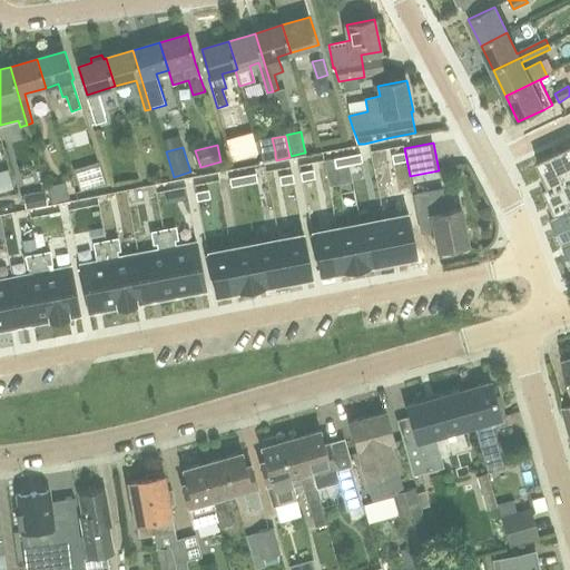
[(405,151),(392,155),(393,163),(406,160),(405,151)]
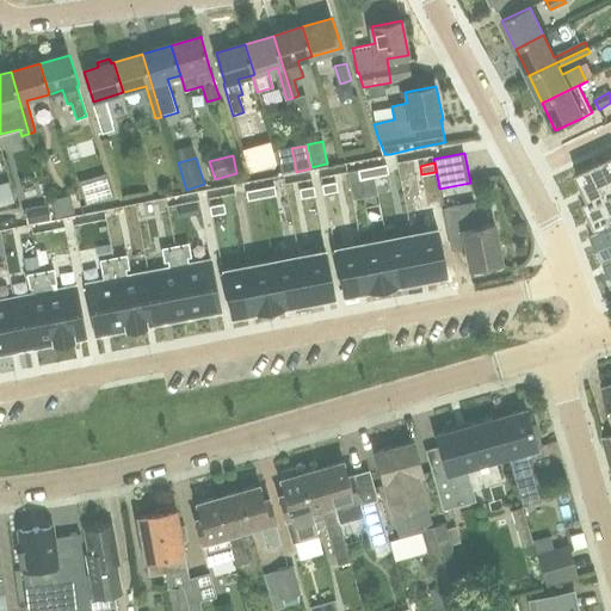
[(386,164),(372,167),(374,176),(388,173),(386,164)]
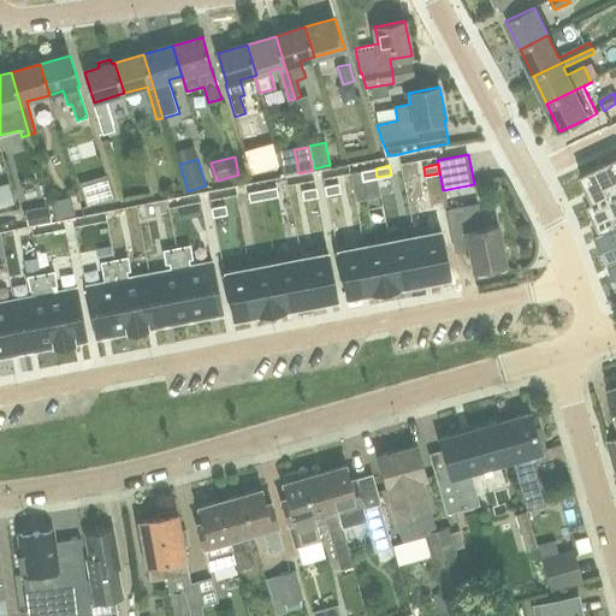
[(375,169),(361,171),(362,181),(377,177),(375,169)]
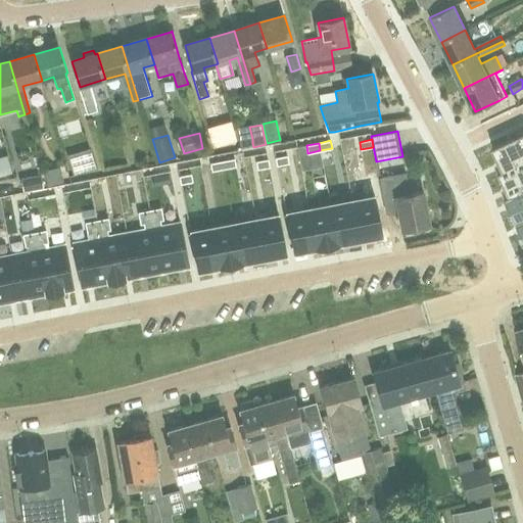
[(101,147),(76,153),(82,177),(107,171),(101,147)]
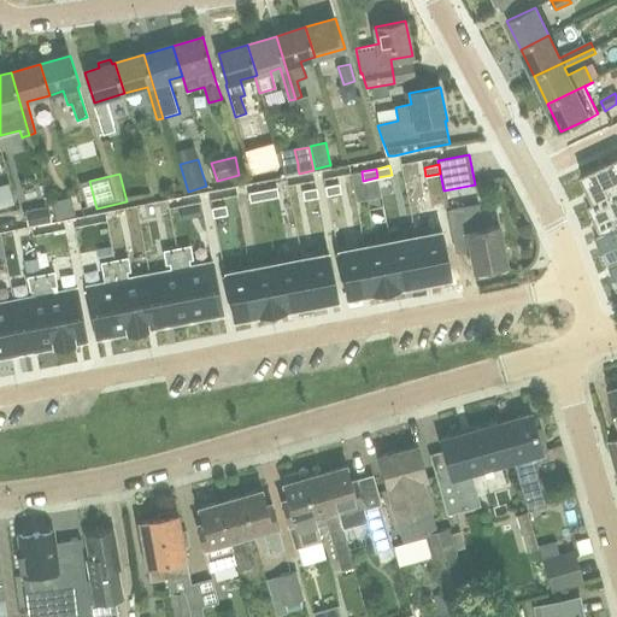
[(341,193),(339,183),(324,186),(327,195),(341,193)]
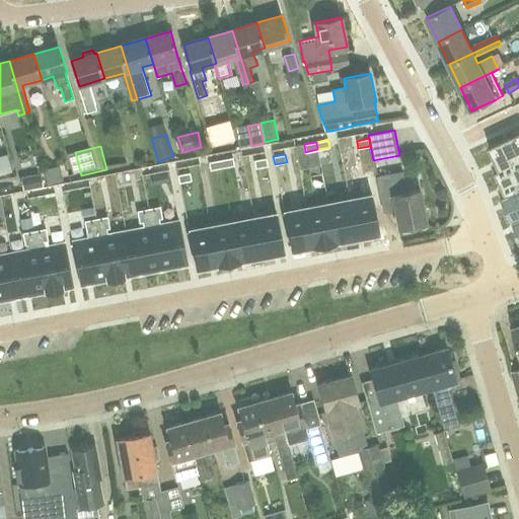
[(232,157),(220,160),(222,168),(234,165),(232,157)]
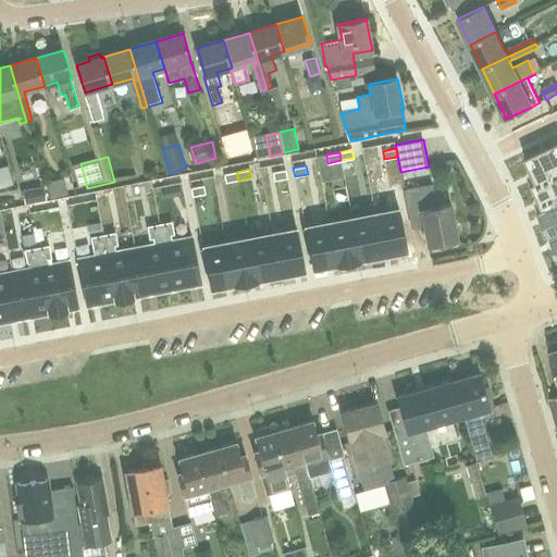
[(0,189),(13,186),(9,170),(0,172),(0,189)]
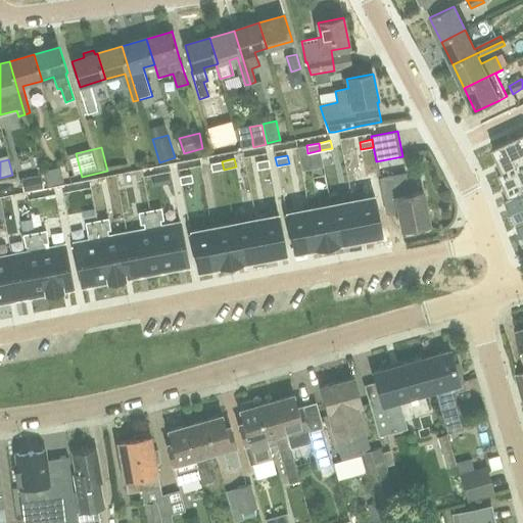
[(268,159),(255,161),(257,170),(270,168),(268,159)]
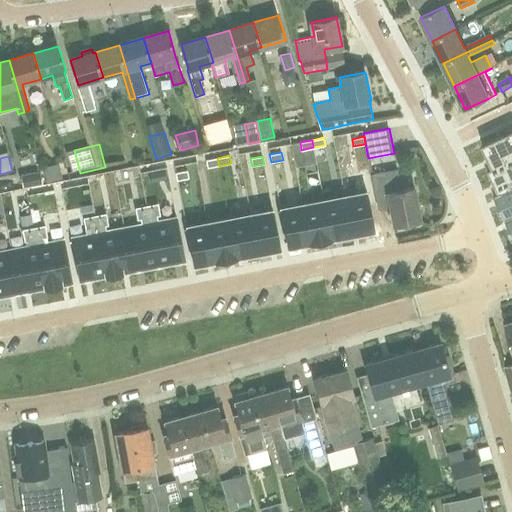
[(217,158),(206,160),(207,168),(219,166),(217,158)]
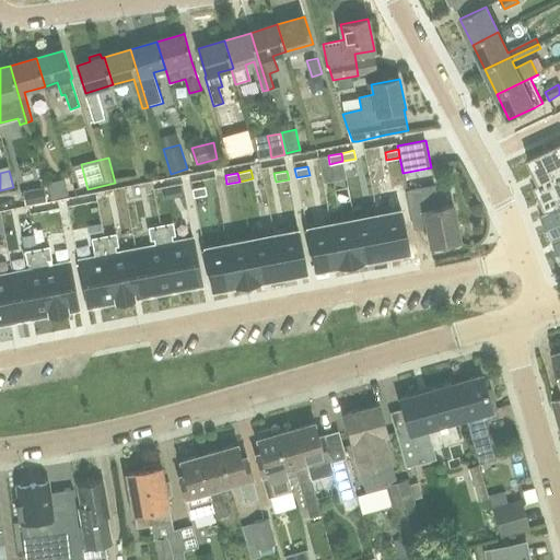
[(66,197),(62,182),(47,185),(50,200),(66,197)]
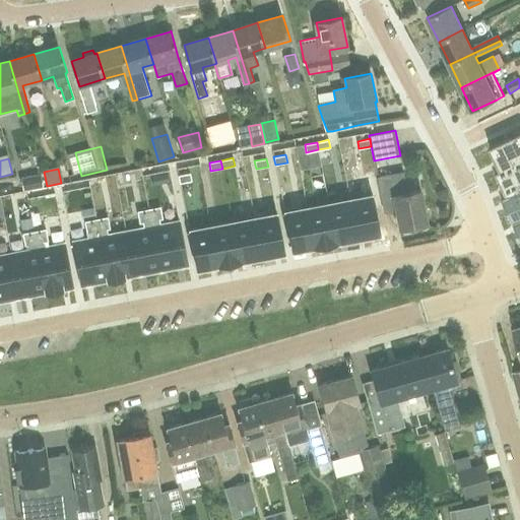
[(519,171),(509,176),(519,204),(519,171)]
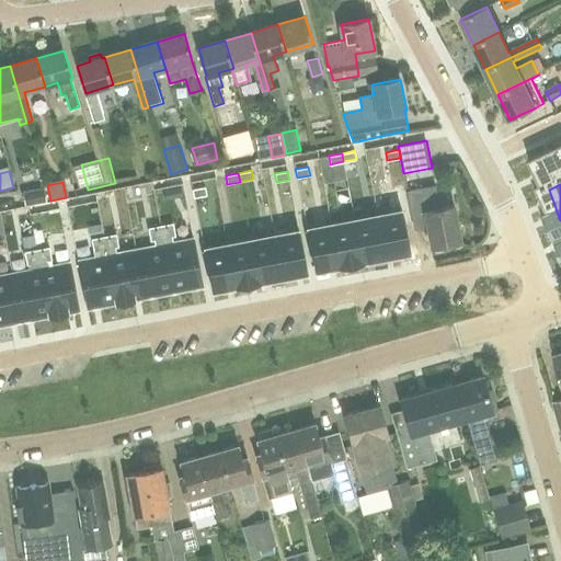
[(181,186),(162,190),(164,201),(183,196),(181,186)]
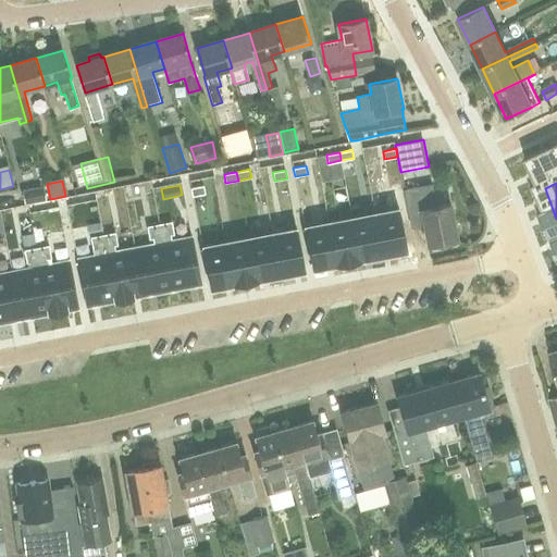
[(206,185),(193,187),(194,196),(207,194),(206,185)]
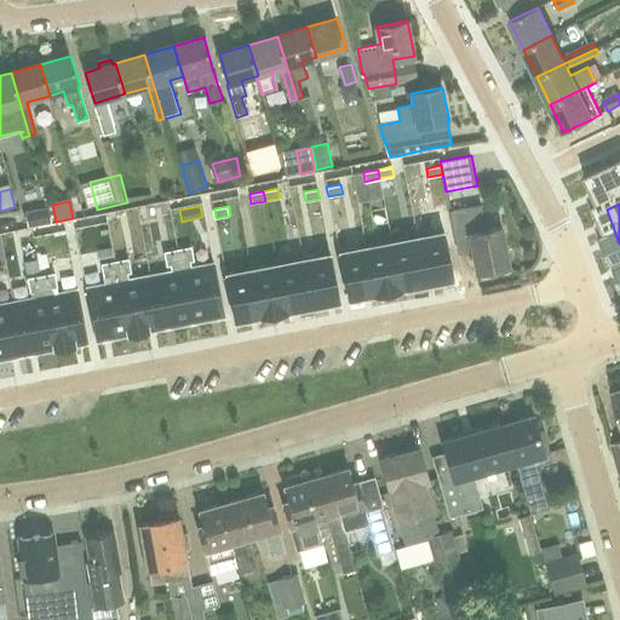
[(455,246),(470,242),(476,274),(477,274),(478,275),(481,277),(494,275),(497,271),(497,270),(509,268),(501,227),(486,230),(481,206),(449,212),(455,246)]
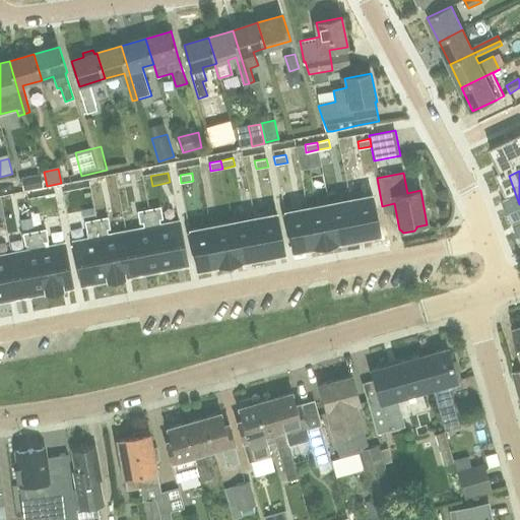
[(23,191),(43,187),(41,174),(20,177),(23,191)]
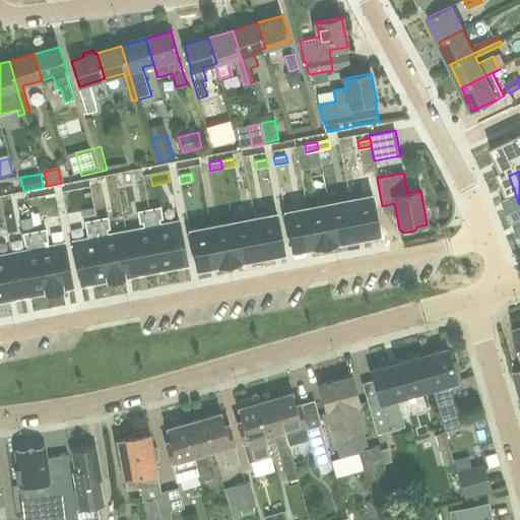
[(373,195),(349,199),(358,238),(380,233),(373,195)]
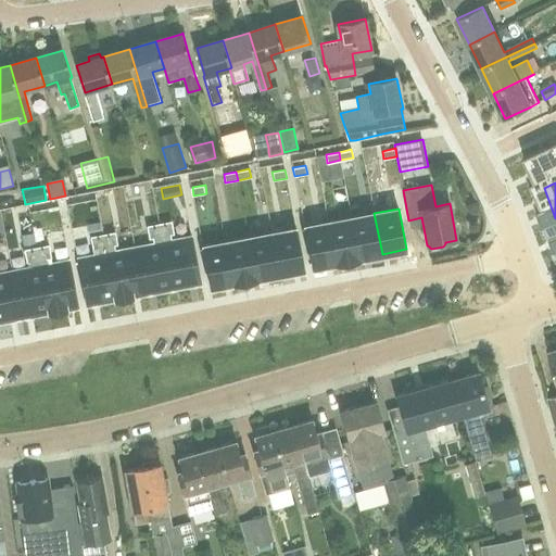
[(374,213),(351,217),(359,260),(361,260),(359,258),(382,254),(374,213)]
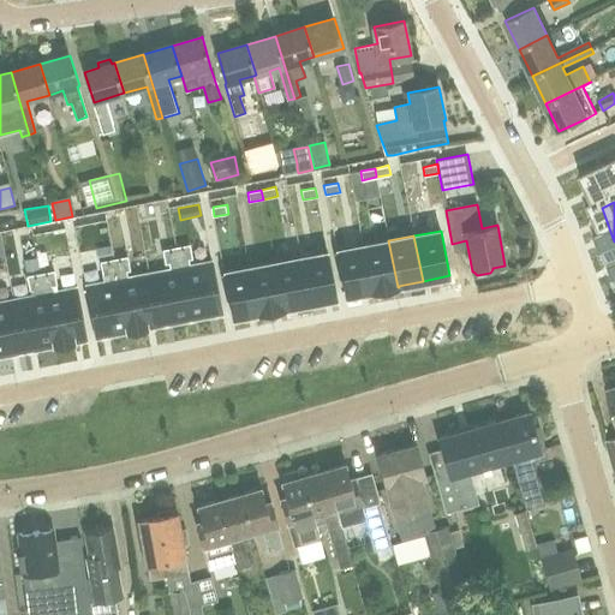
[(388,240),(363,245),(371,292),(398,287),(388,240)]
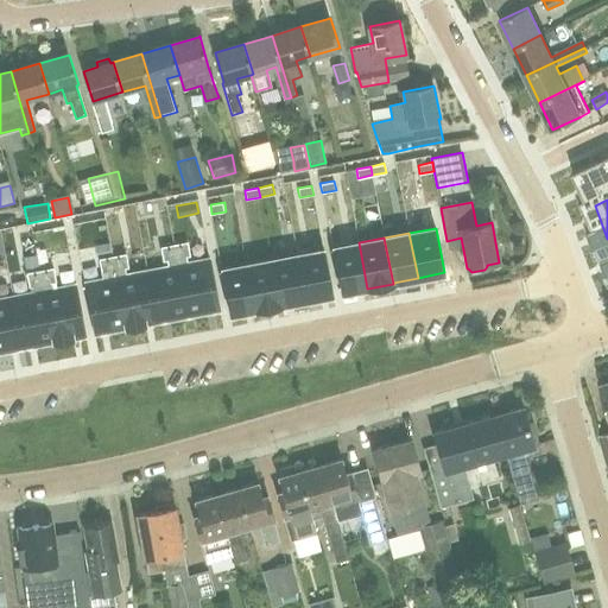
[(188,241),(175,245),(188,316),(219,310),(209,259),(188,264),(187,257),(190,255),(188,241)]
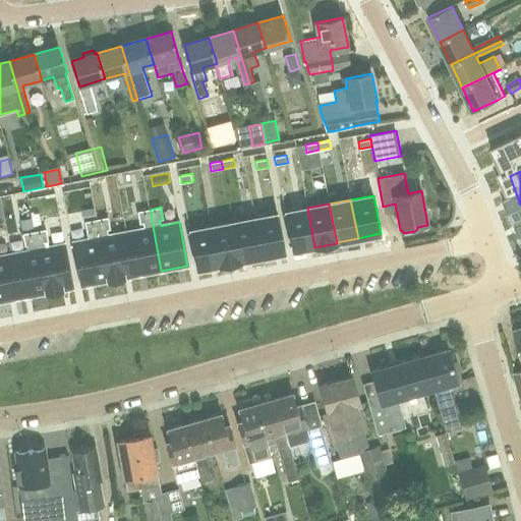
[(307,208),(285,213),(292,250),(313,246),(314,247),(307,208)]
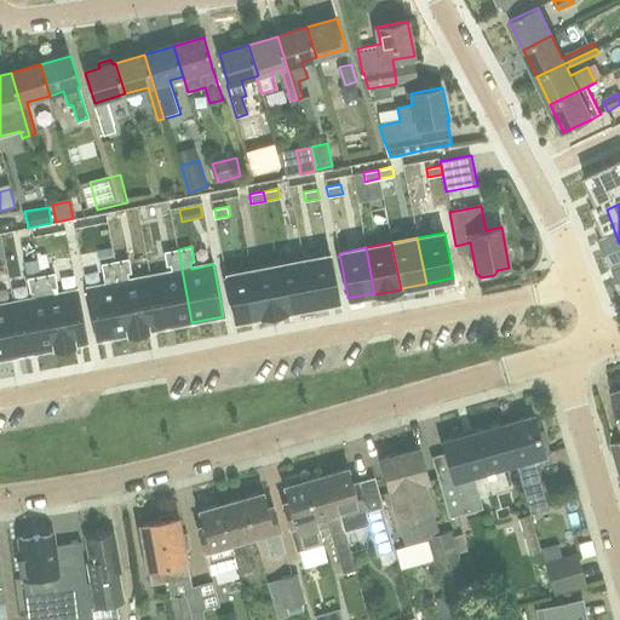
[(99,264),(114,262),(110,248),(97,251),(99,264)]
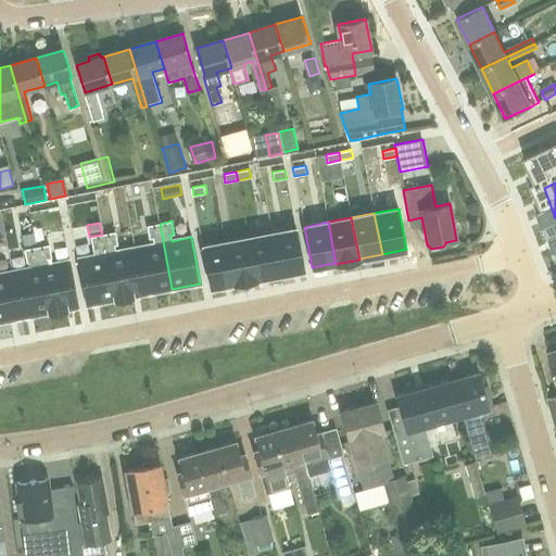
[(154,244),(135,248),(143,294),(172,289),(160,224),(147,226),(150,238),(153,238),(154,244)]
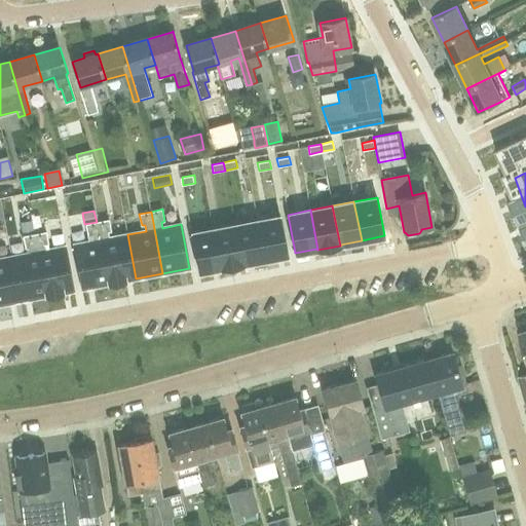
[(280,216),(257,220),(265,259),(288,255),(280,216)]
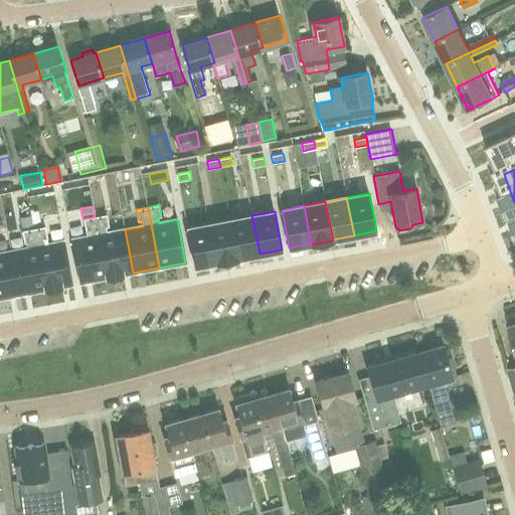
[(106,215),(95,217),(106,278),(107,280),(124,277),(123,274),(133,273),(125,229),(106,233),(105,227),(108,226),(106,215)]
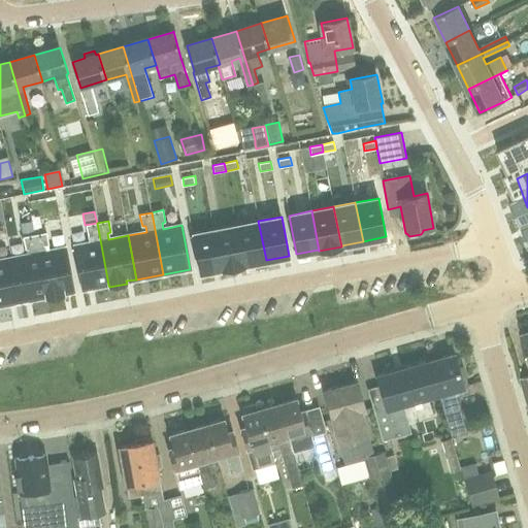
[(258,221),(236,225),(244,265),(245,265),(244,264),(266,260),(258,221)]
